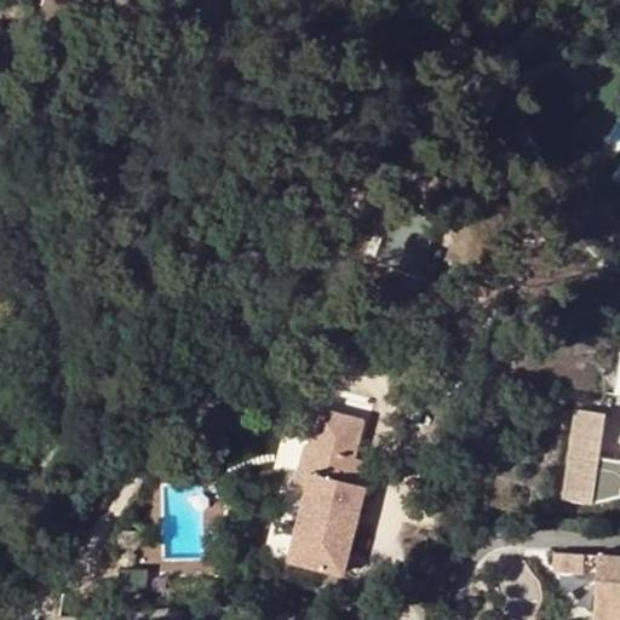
[(417,233),(424,251),(436,246),(429,228),(417,233)]
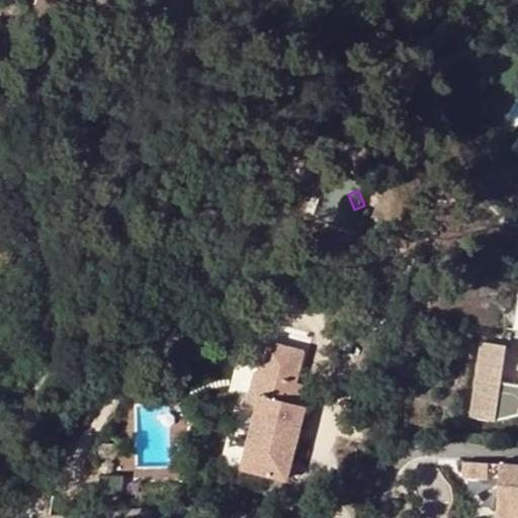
[(0,267),(11,252),(0,244),(0,267)]
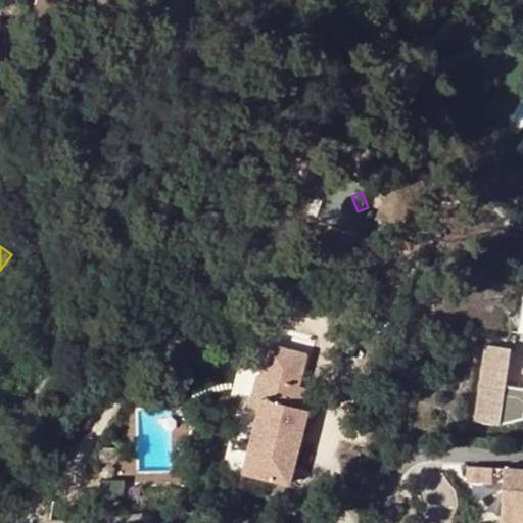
[(259,408),(250,406),(246,405),(243,421),(254,424),(251,438),(297,448),(307,409),(299,408),(304,385),(298,384),(305,353),(270,345),(263,376),(257,375),(253,395),(262,397),(259,408)]
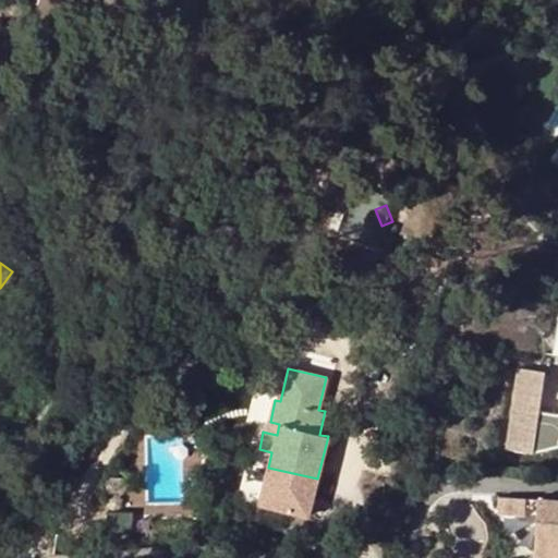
[(545,373),(516,368),(506,448),(534,451),(538,422),(540,410),(545,373)]
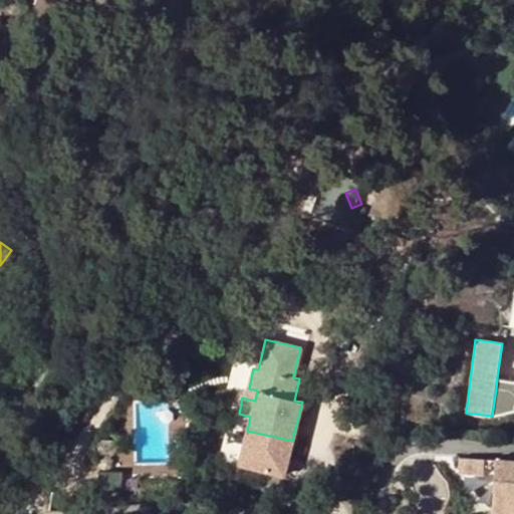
[(510,391),(513,395),(513,380),(497,377),(496,389),(510,391)]
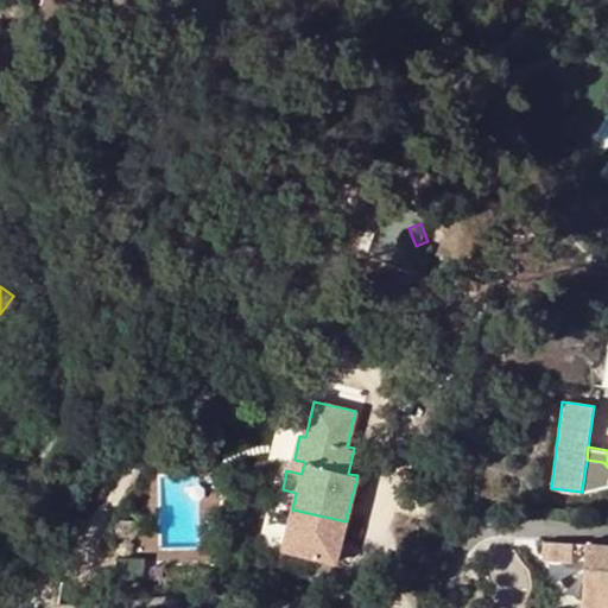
[(295,460),(291,472),(302,474),(304,462),(295,460)]
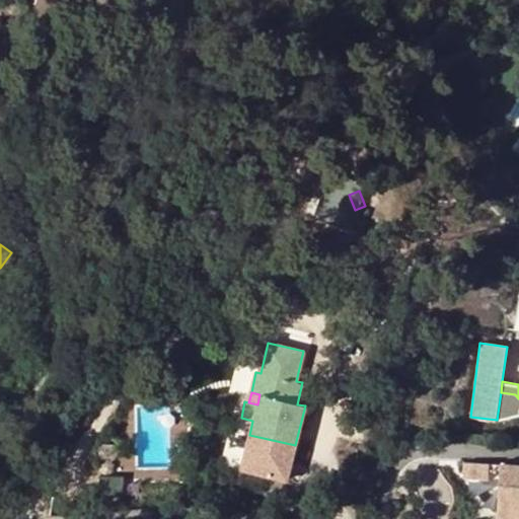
[(100,445),(100,460),(115,460),(119,454),(120,446),(100,445)]
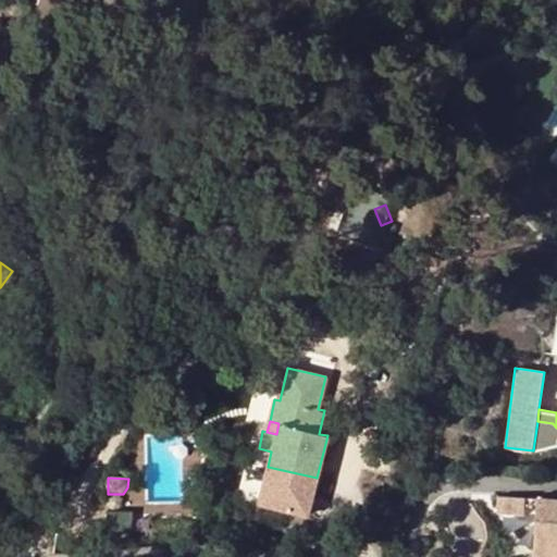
[(528,496),(497,494),(496,515),(527,517),(528,496)]
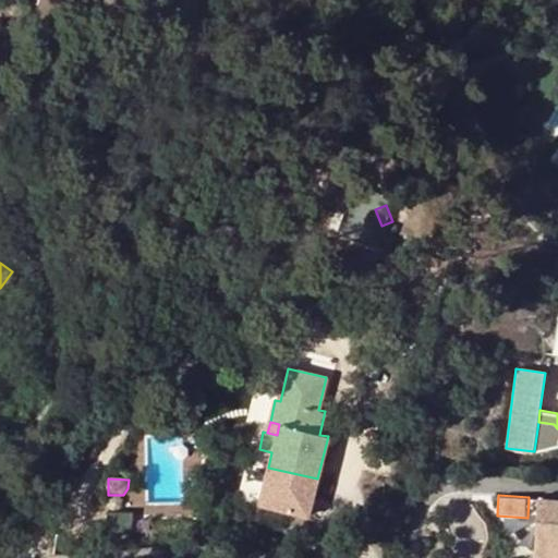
[(557,557),(557,498),(541,498),(536,557),(557,557)]
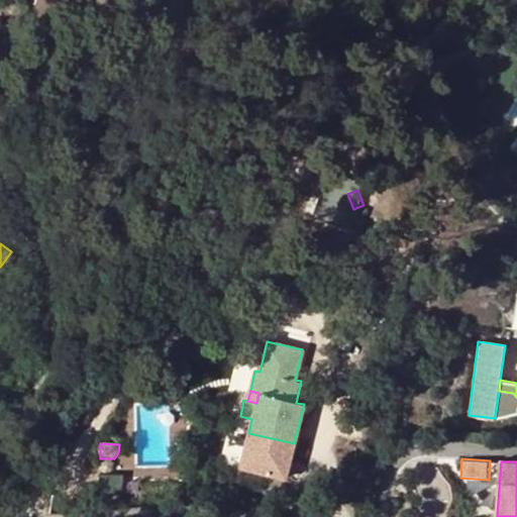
[(100,503),(123,505),(126,475),(102,473),(100,503)]
